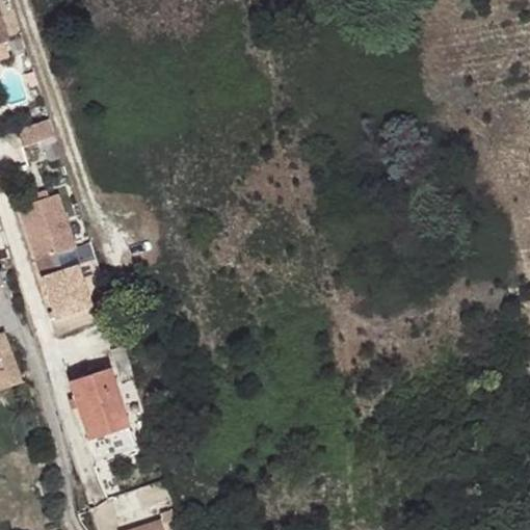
[(0,42),(8,40),(0,14),(0,42)]
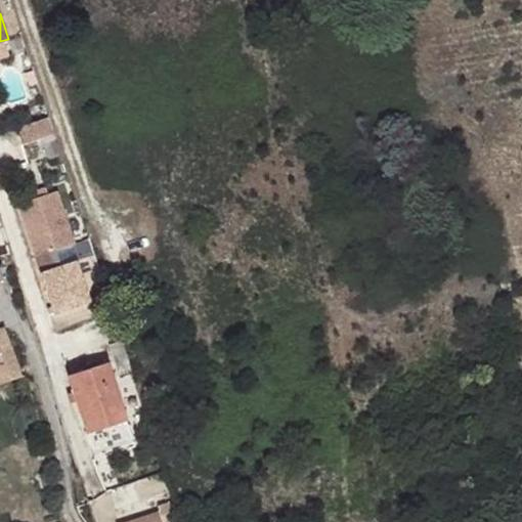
[(55,133),(50,116),(17,126),(24,143),(55,133)]
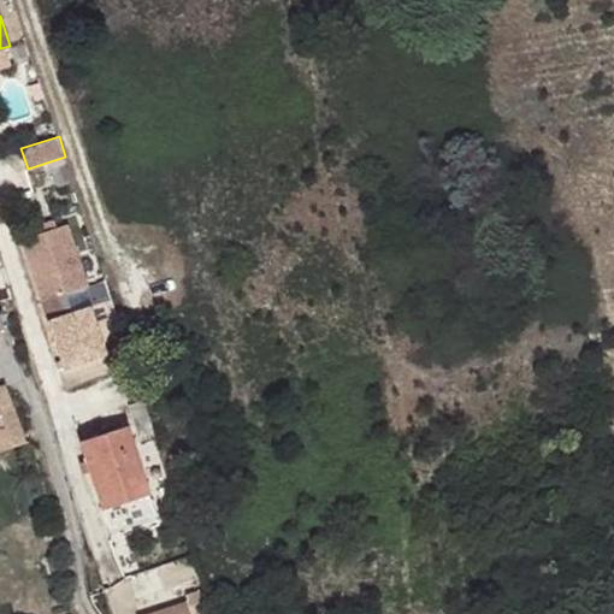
[(68,222),(21,236),(42,301),(90,287),(68,222)]
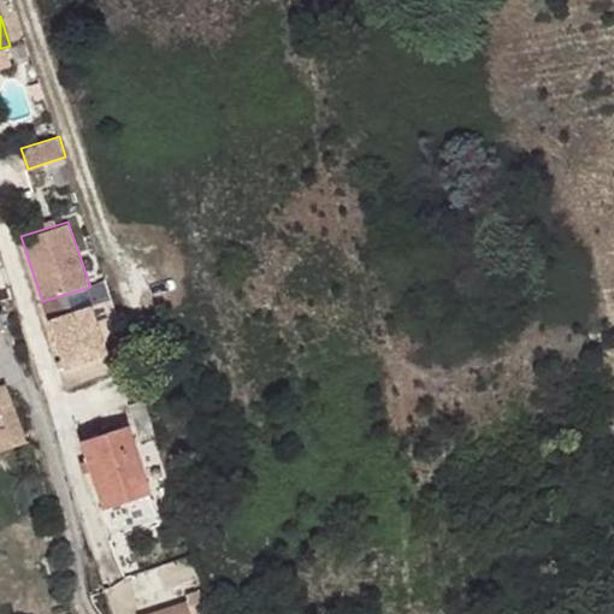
[(47,320),(64,366),(104,352),(88,306),(47,320)]
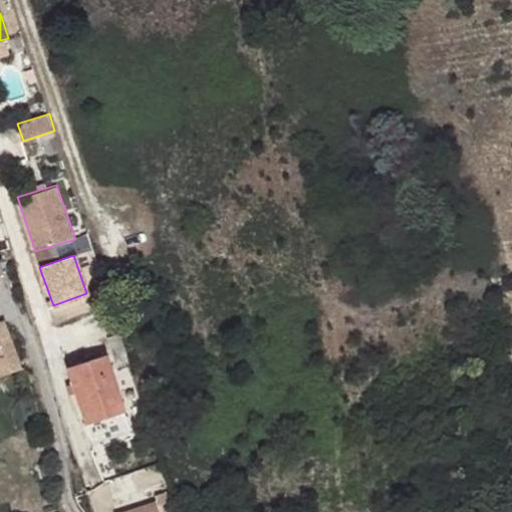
[(0,362),(5,361),(1,349),(13,344),(4,320),(0,321),(0,362)]
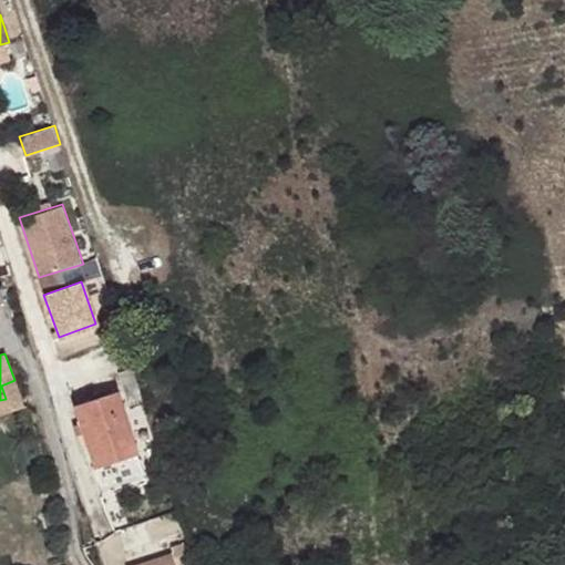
[(0,413),(23,406),(14,380),(1,386),(6,399),(0,400),(0,413)]
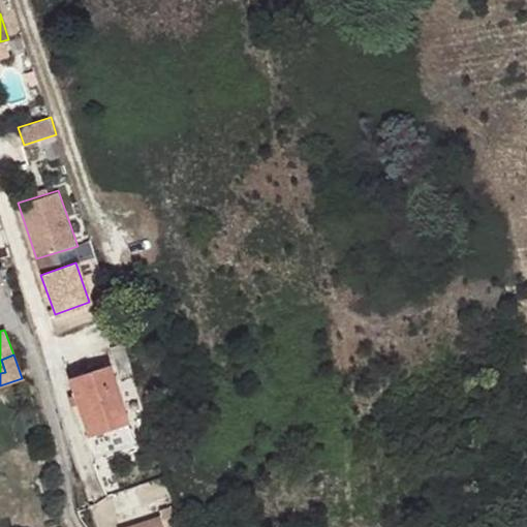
[(133,443),(107,366),(69,378),(94,457),(133,443)]
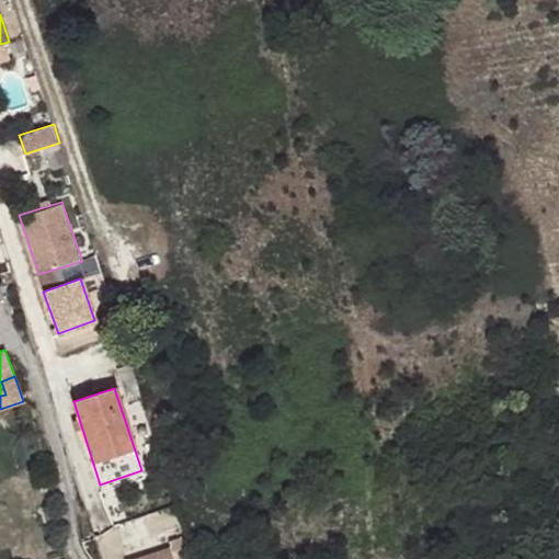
[(132,558),(172,558),(169,547),(132,558)]
